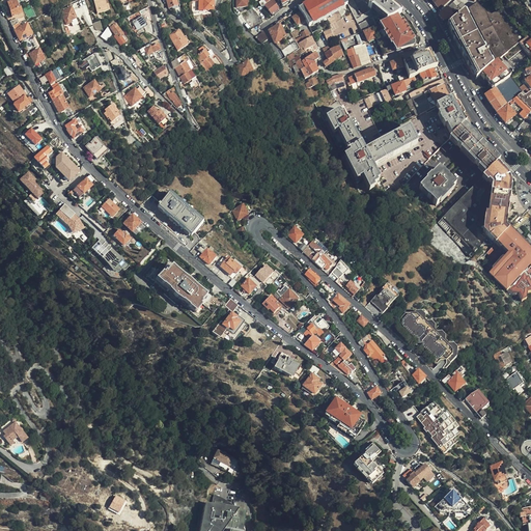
[(7,3),(9,8),(10,12),(12,18),(16,17),(17,20),(19,23),(24,21),(20,8),(19,9),(16,0),(14,0),(7,2),(7,3)]
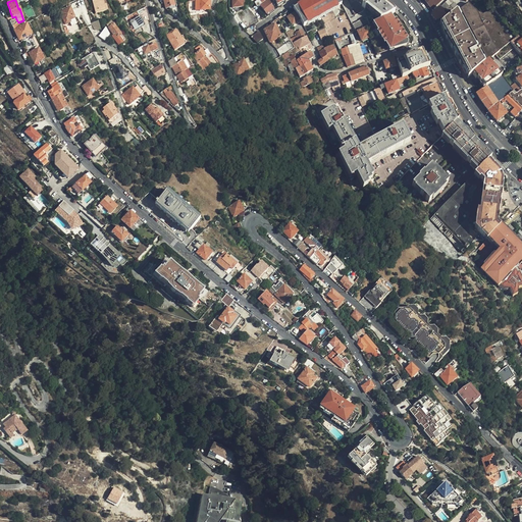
[(87,23),(92,22),(84,0),(79,0),(75,1),(81,15),(84,14),(87,23)]
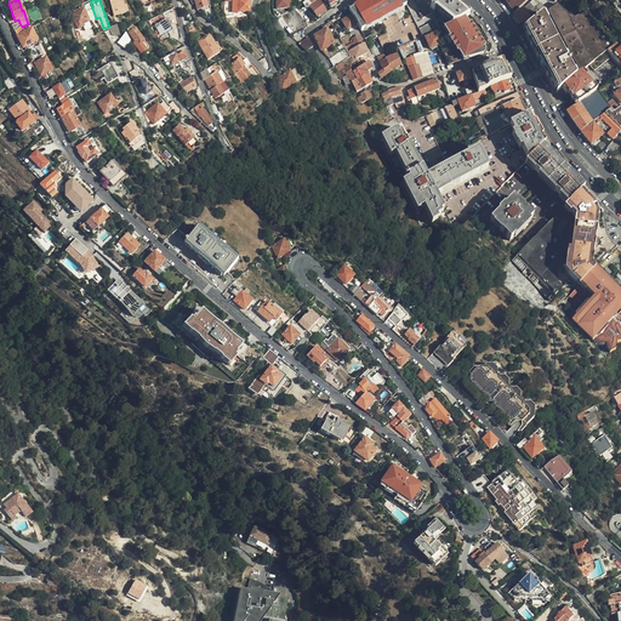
[(126,13),(121,0),(117,0),(112,3),(117,17),(126,13)]
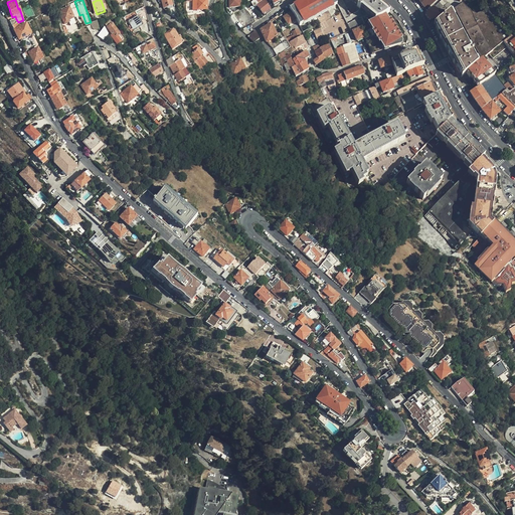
[(206,0),(196,0),(193,0),(193,10),(207,9),(206,0)]
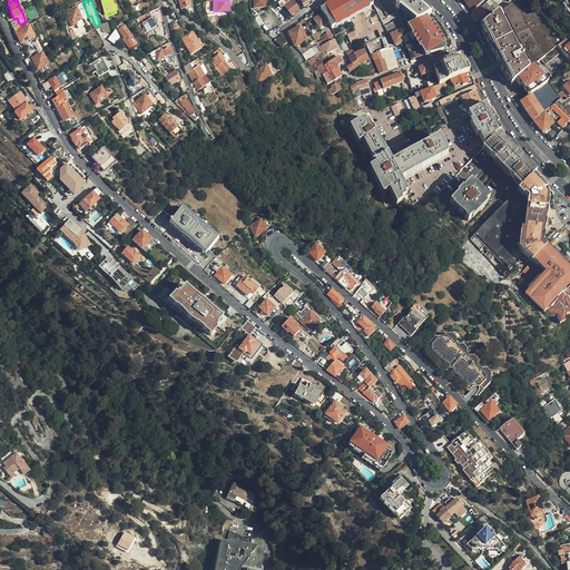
[(288,0),(281,0),(277,2),(281,7),(284,5),(291,16),(294,13),(294,15),(298,11),(292,0),(290,0),(290,1),(288,0)]
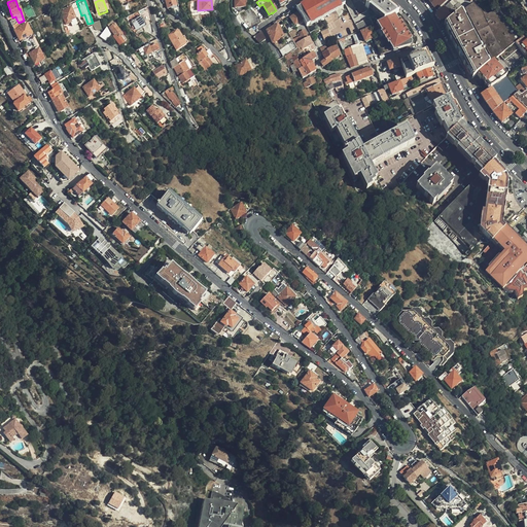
[(308,7),(300,12),(303,20),(307,25),(320,16),(324,24),(343,12),(338,3),(337,4),(335,2),(336,1),(334,0),(319,0),(317,2),(315,0),(311,0),(306,3),(308,7)]
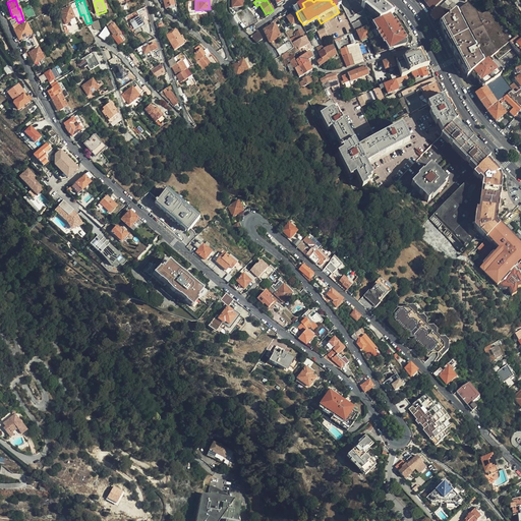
[(378,0),(346,0),(353,15),(361,11),(365,7),(382,20),(389,16),(394,13),(378,0)]
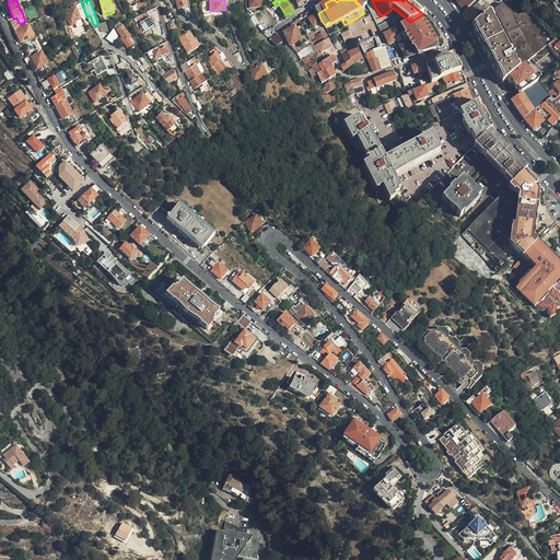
[(455,0),(464,11),(475,0),(455,0)]
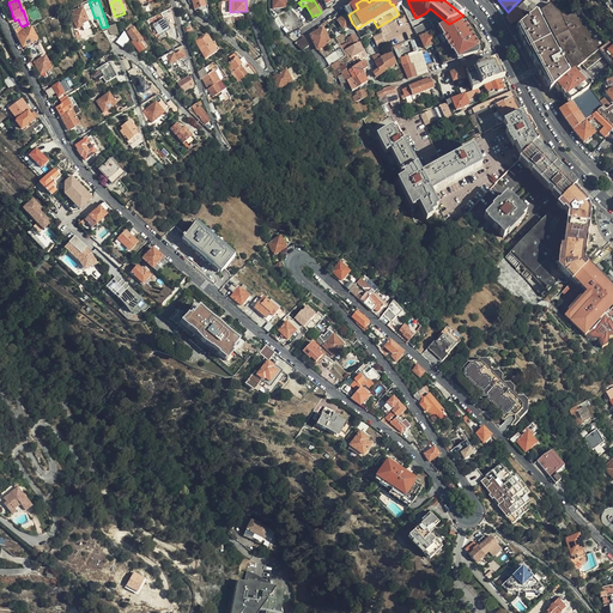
[(526,0),(517,8),(521,13),(521,14),(523,13),(529,7),(534,4),(530,0),(526,0)]
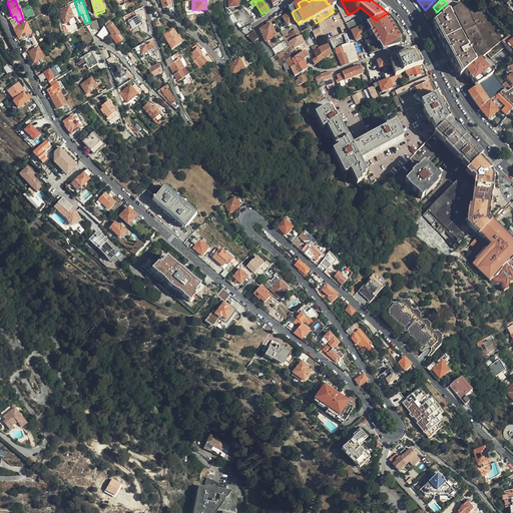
[(452,61),(460,77),(466,72),(481,59),(488,54),(502,42),(507,37),(494,20),(491,16),(484,8),(483,7),(475,13),(470,12),(461,3),(452,9),(448,12),(443,16),(433,25),(452,61)]
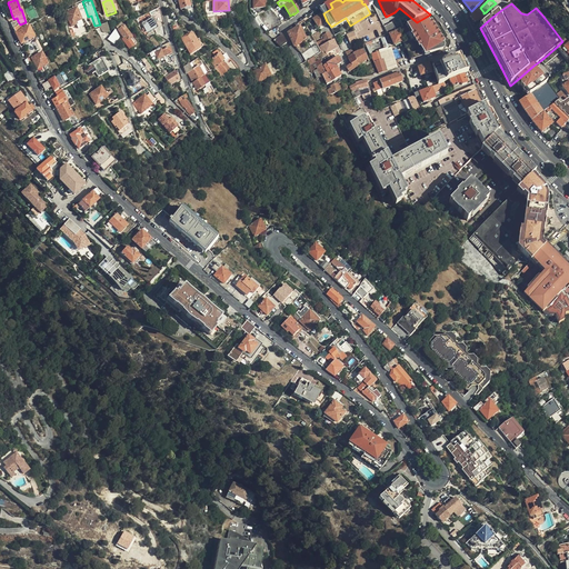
[(491,7),(497,13),(501,10),(496,3),(491,7)]
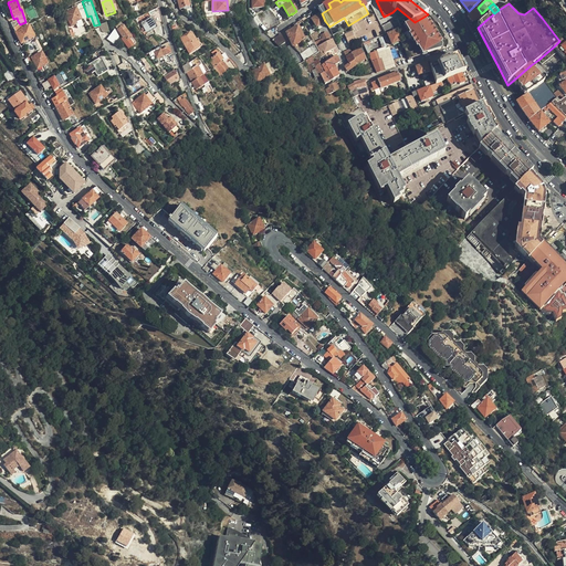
[(535,6),(534,9),(542,18),(547,12),(538,3),(535,6)]
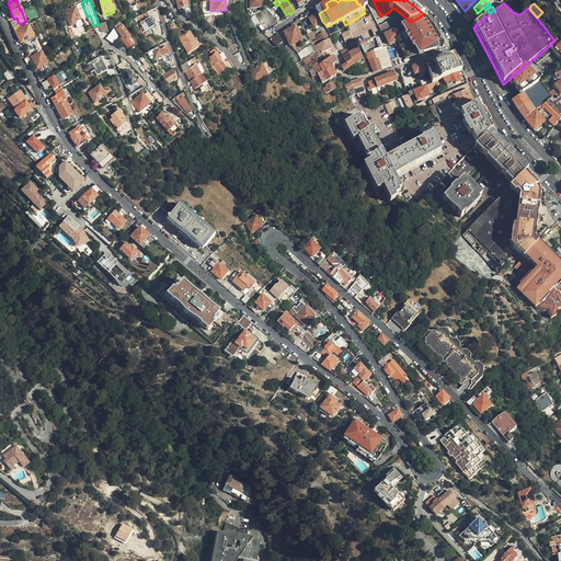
[(479,12),(484,18),(490,13),(484,7),(479,12)]
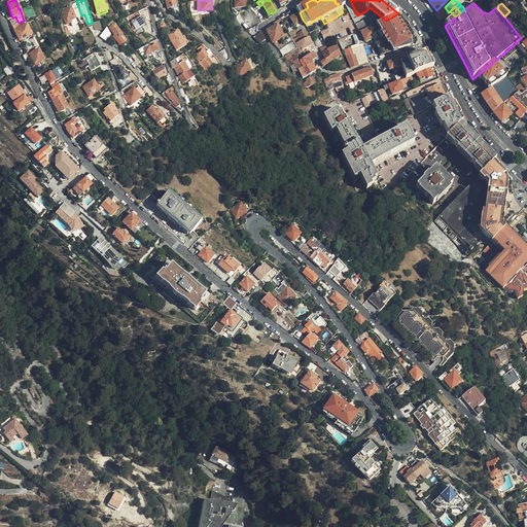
[(75,19),(71,8),(67,9),(67,7),(64,8),(64,10),(61,11),(66,24),(69,23),(68,21),(75,19)]
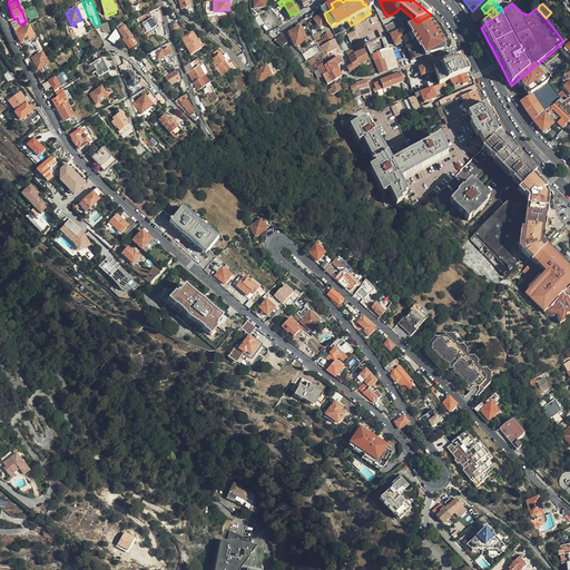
[(271,8),(258,15),(269,30),(277,26),(283,23),(271,8)]
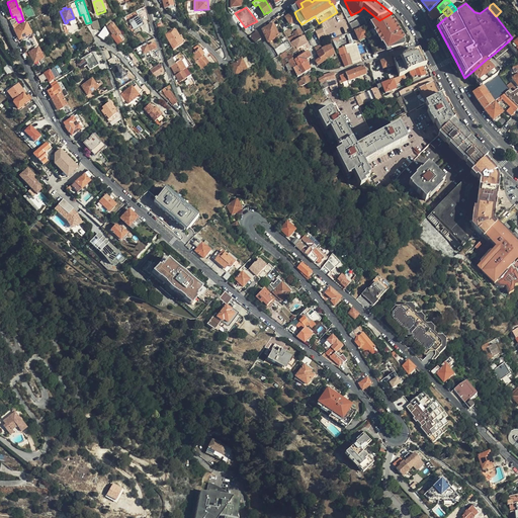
[(431,13),(434,19),(436,17),(438,19),(441,15),(439,12),(440,11),(437,7),(431,13)]
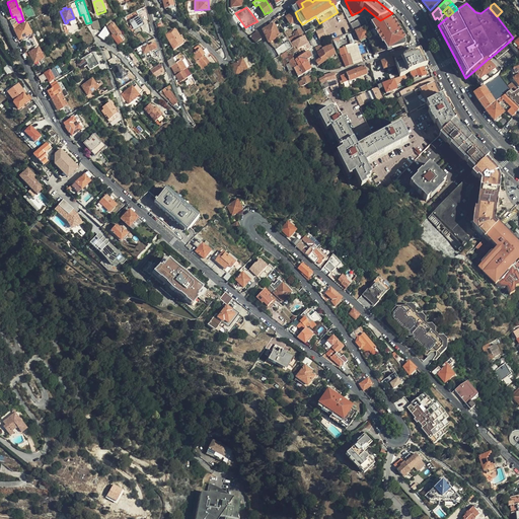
[(286,18),(290,24),(298,19),(295,12),(292,14),(286,18)]
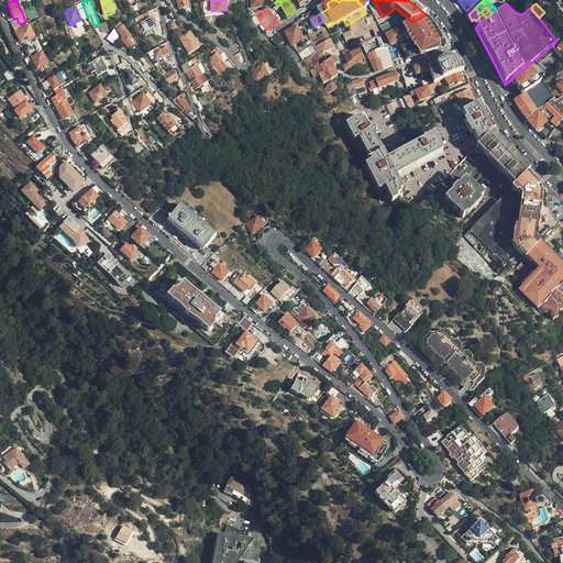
[(157,29),(152,18),(141,23),(147,33),(157,29)]
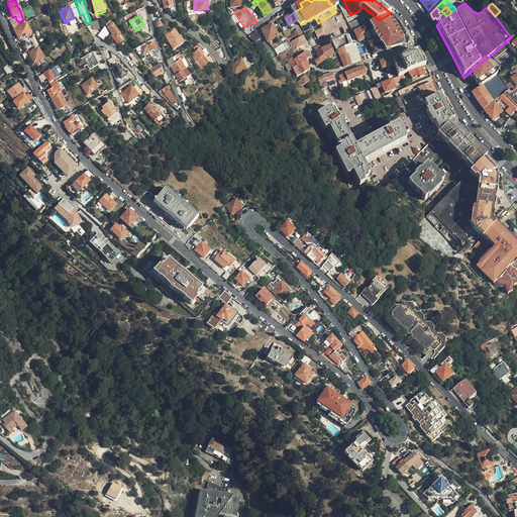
[(366,37),(374,55),(403,46),(405,45),(406,43),(393,23),(392,24),(386,16),(379,20),(367,26),(362,28),(366,37)]
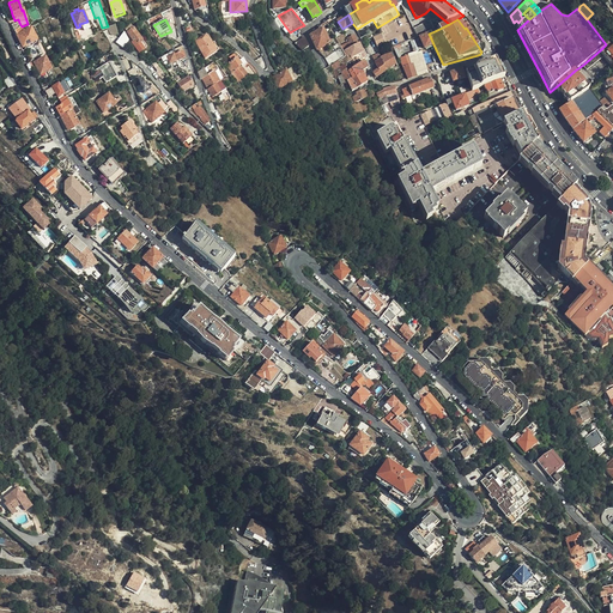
[(418,38),(429,34),(435,31),(430,23),(413,29),(418,38)]
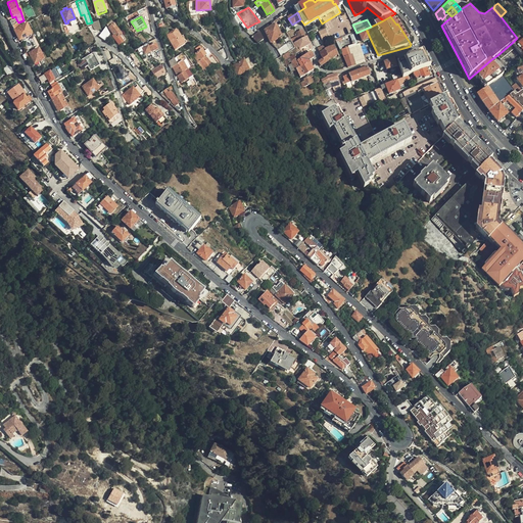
[(98,20),(92,24),(96,33),(102,30),(98,20)]
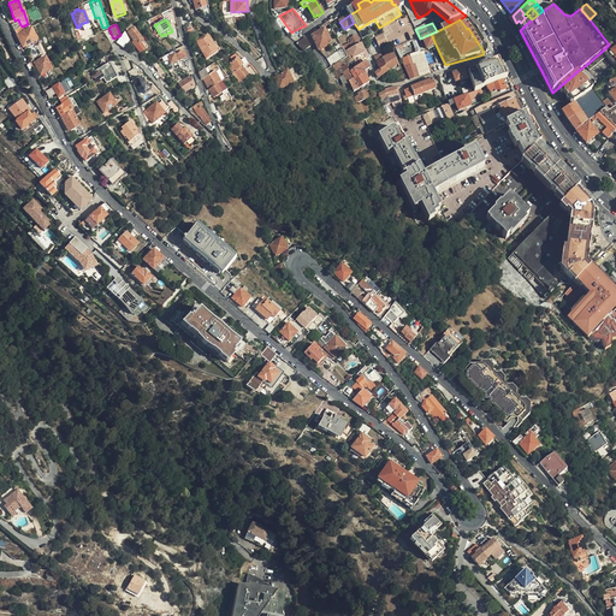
[(22,28),(15,31),(23,48),(36,41),(31,29),(24,33),(22,28)]
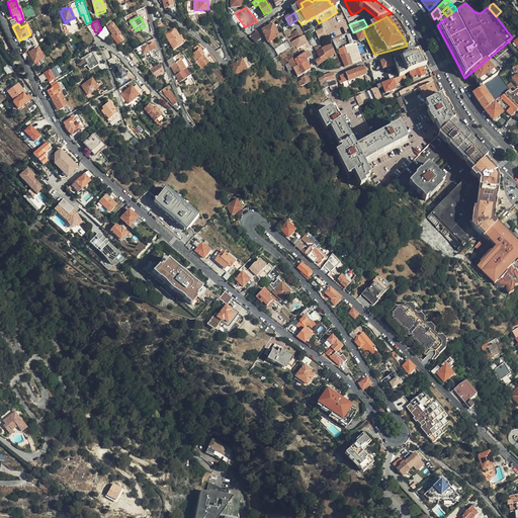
[(117,44),(121,40),(118,35),(120,34),(112,23),(107,26),(111,33),(110,33),(117,44)]
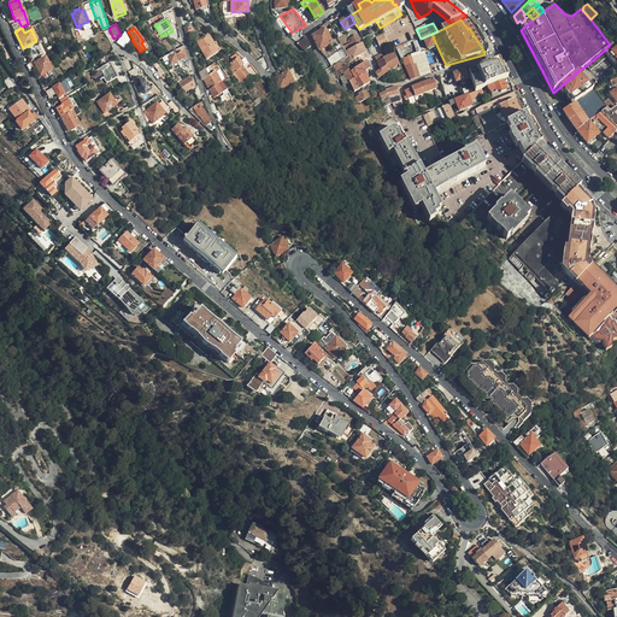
[(292,33),(288,34),(297,42),(305,50),(310,47),(300,28),(292,33)]
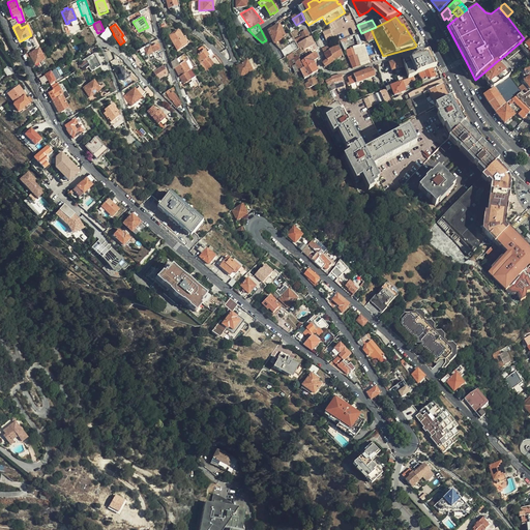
[(273,25),(271,27),(271,29),(268,30),(274,41),(285,37),(280,26),(274,28),(273,25)]
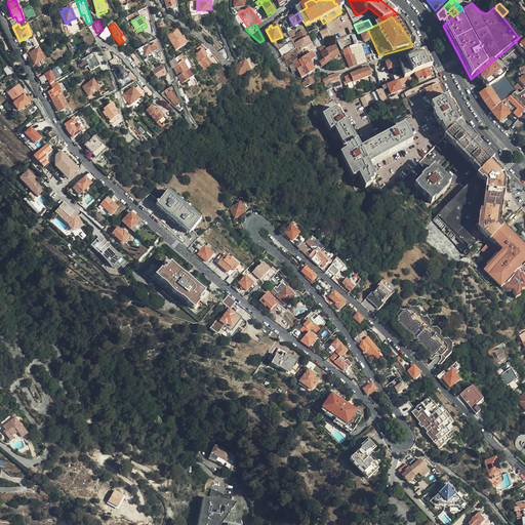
[(326,29),(320,32),(323,38),(330,36),(326,29)]
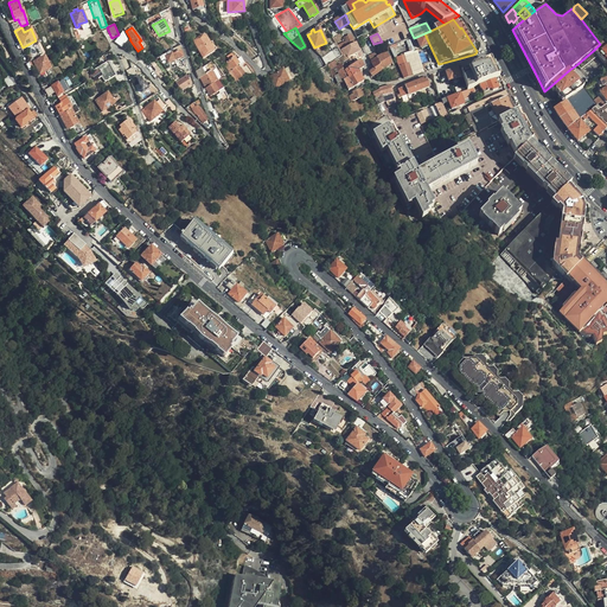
[(421,48),(429,44),(425,33),(416,37),(421,48)]
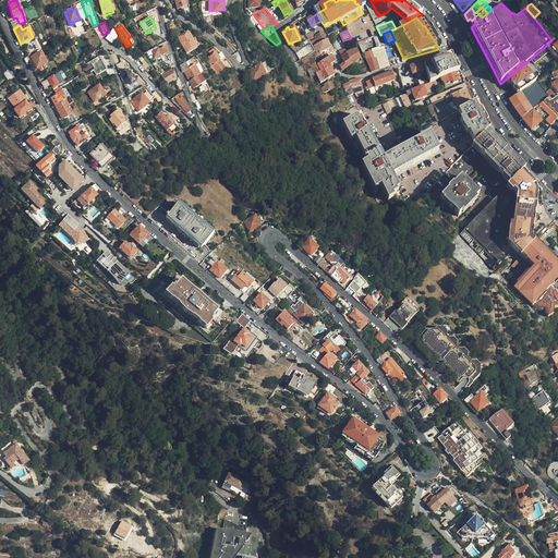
[(195,47),(187,34),(184,32),(178,36),(178,39),(184,52),(195,47)]
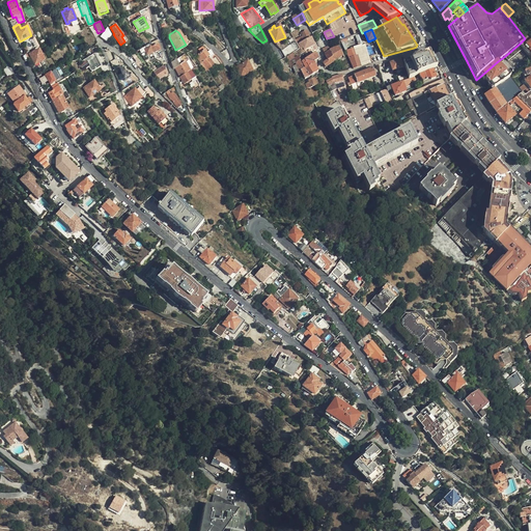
[(106,32),(101,37),(106,42),(111,37),(106,32)]
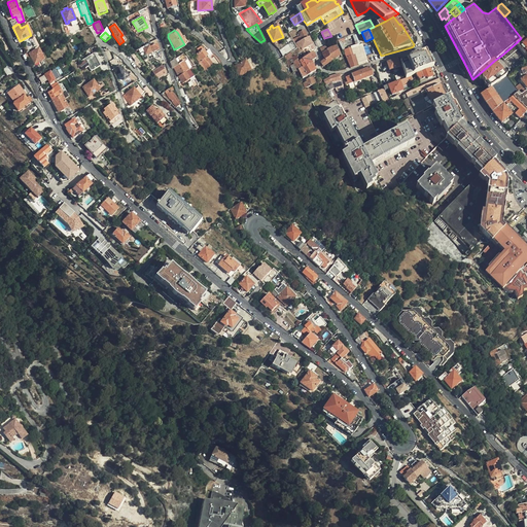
[(526,35),(525,34),(521,38),(516,43),(520,48),(526,57),(526,35)]
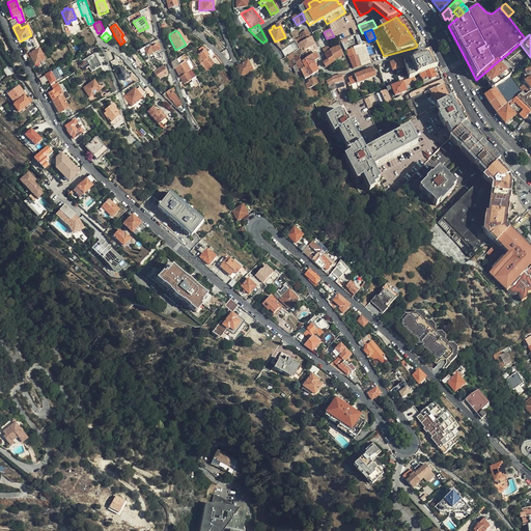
[(314,45),(311,37),(305,40),(298,44),(303,53),(305,58),(316,53),(312,46),(314,45)]
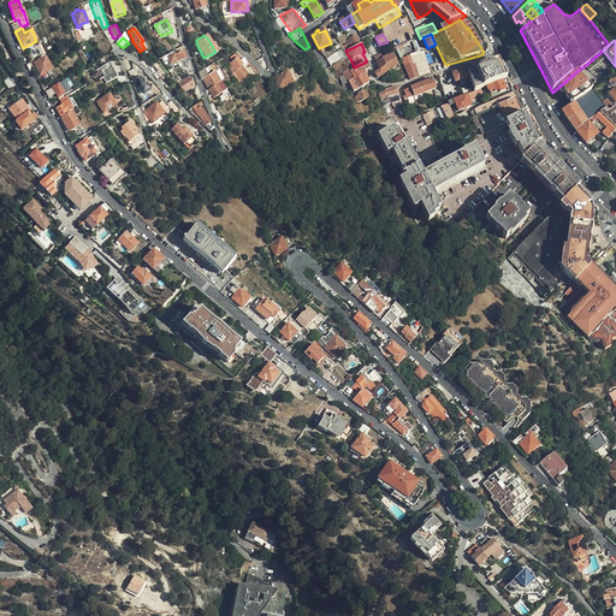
[(235,71),(243,82),(248,77),(243,70),(244,67),(243,66),(247,64),(243,58),(240,60),(238,58),(240,57),(238,55),(241,53),(237,49),(231,53),(232,57),(229,59),(234,65),(230,67),(234,73),(235,71)]
